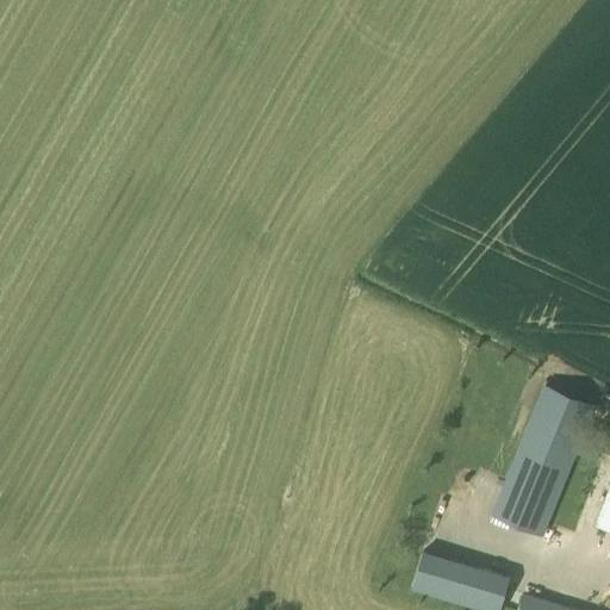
[(547,385),(493,516),(541,536),(576,453),(586,427),(595,405),(547,385)]
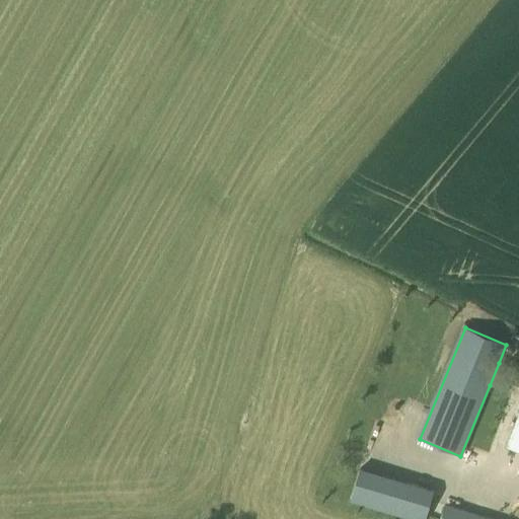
[(253,403),(249,414),(268,420),(271,409),(253,403)]
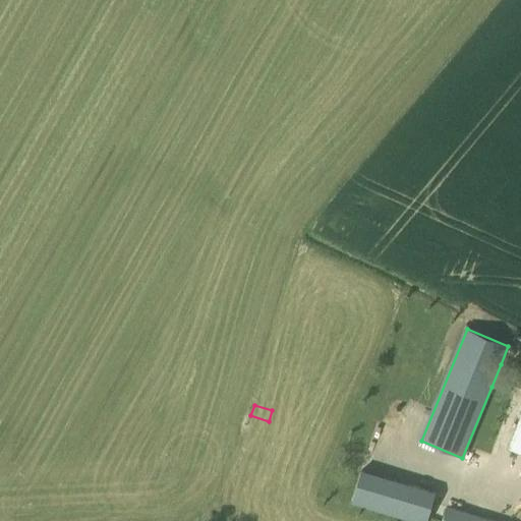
[(398,480),(388,514),(412,520),(425,520),(436,491),(398,480)]
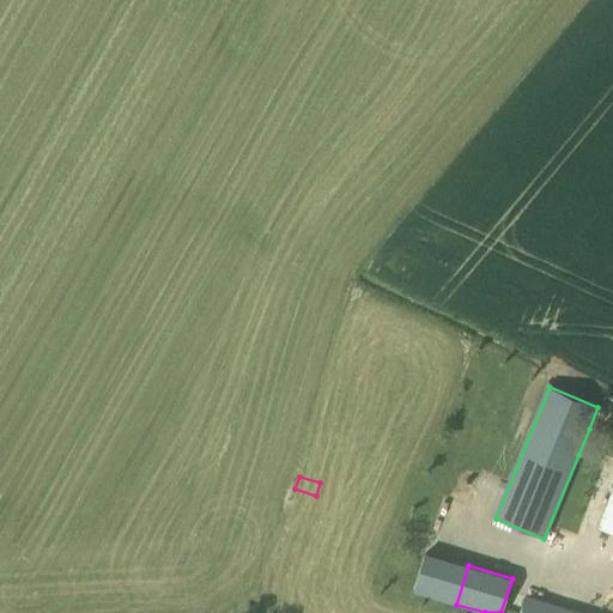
[(577,612),(527,598),(522,612),(577,612)]
